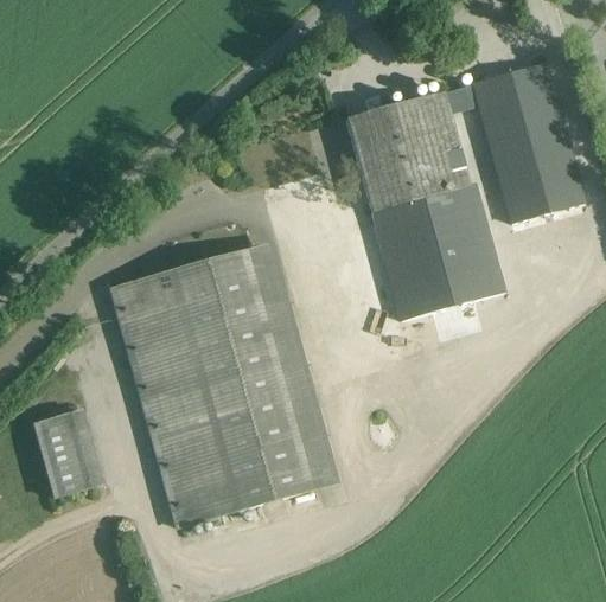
[(544,63),(472,83),(477,103),(510,223),(522,219),(523,225),(538,222),(536,216),(557,210),(559,216),(573,211),(572,205),(584,203),(544,63)]
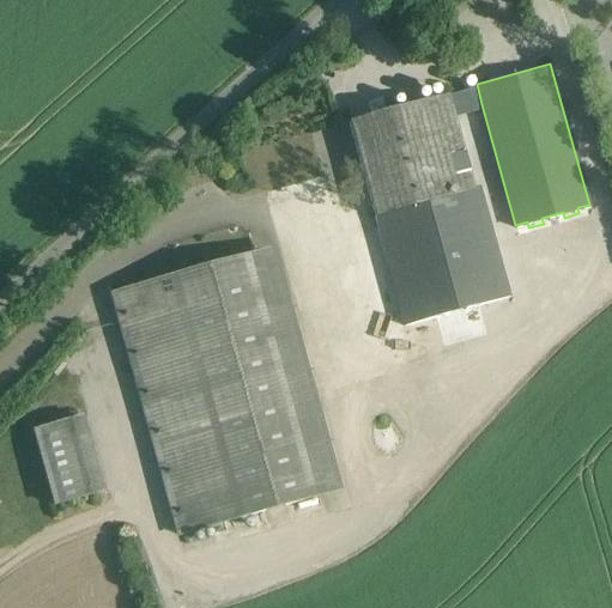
[(477,85),(447,93),(453,113),(482,104),(477,85)]
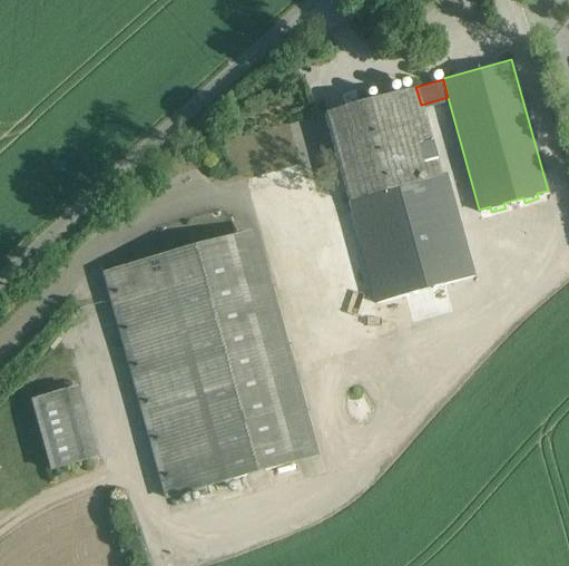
[(415,86),(324,111),(324,114),(285,124),(291,144),(329,133),(347,199),(418,179),(420,188),(442,182),(440,173),(421,105),(415,87),(415,86)]
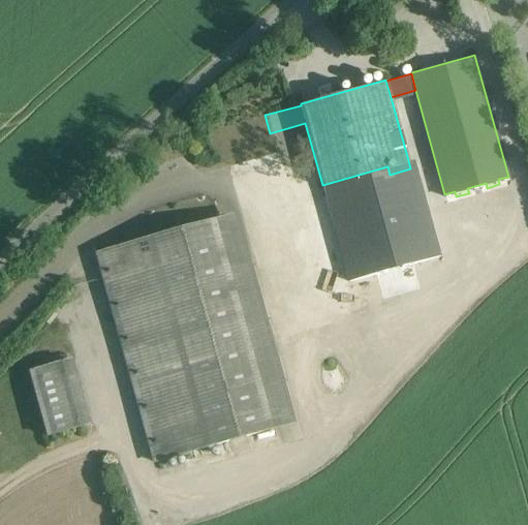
[(387,166),(322,185),(348,279),(438,254),(412,158),(408,160),(410,168),(390,175),(387,166)]
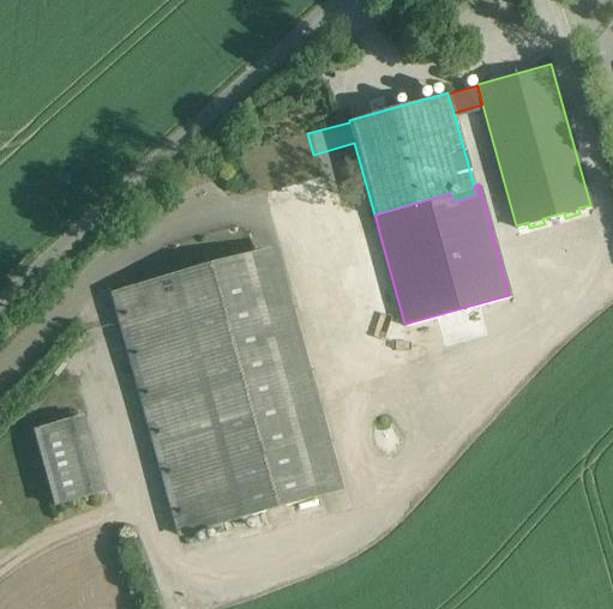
[(253,253),(162,278),(170,308),(262,283),(253,253)]
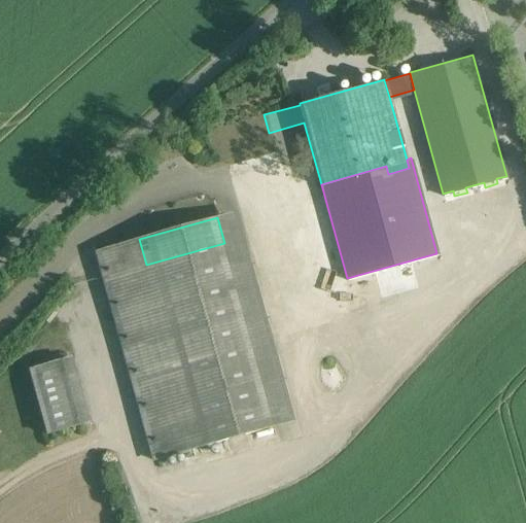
[(146,265),(139,239),(96,251),(152,457),(197,445),(146,265)]
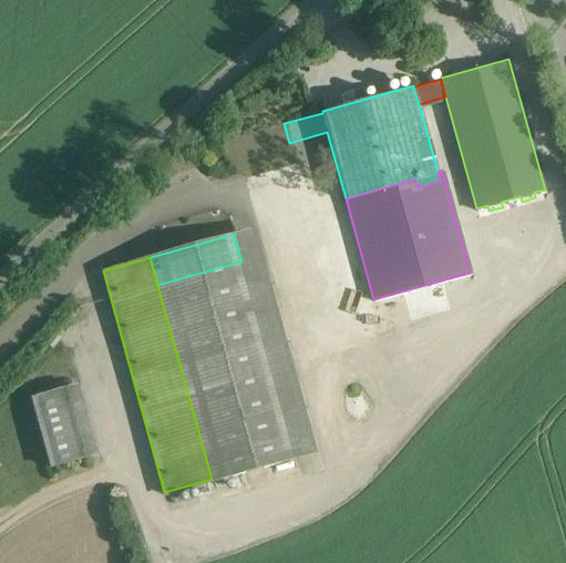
[(242,262),(157,285),(212,479),(296,456),(242,262)]
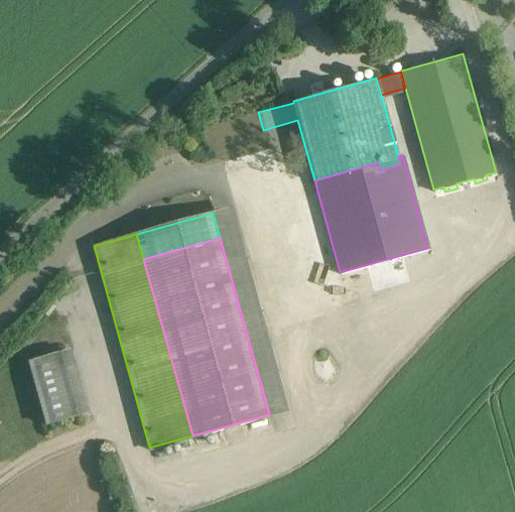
[(69,350),(27,361),(44,422),(85,411),(69,350)]
